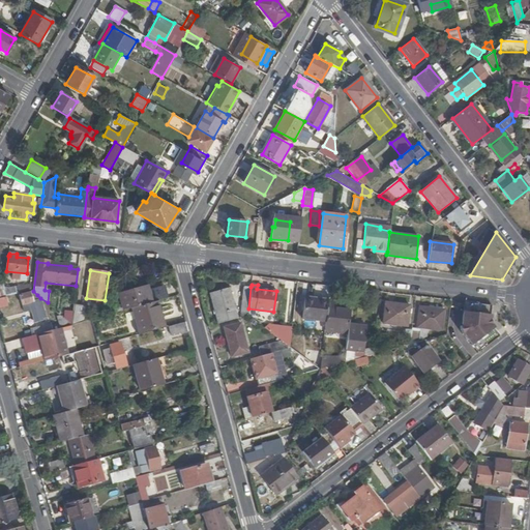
[(114,306),(116,313),(131,308),(157,301),(167,299),(163,286),(148,290),(146,286),(119,294),(121,304),(114,306)]
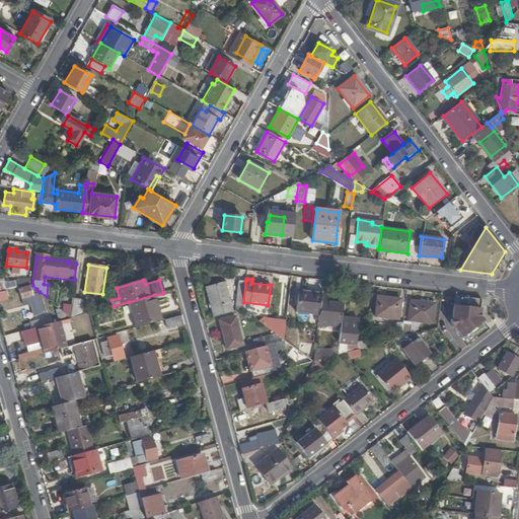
[(238,281),(235,310),(242,308),(243,302),(245,281),(238,281)]
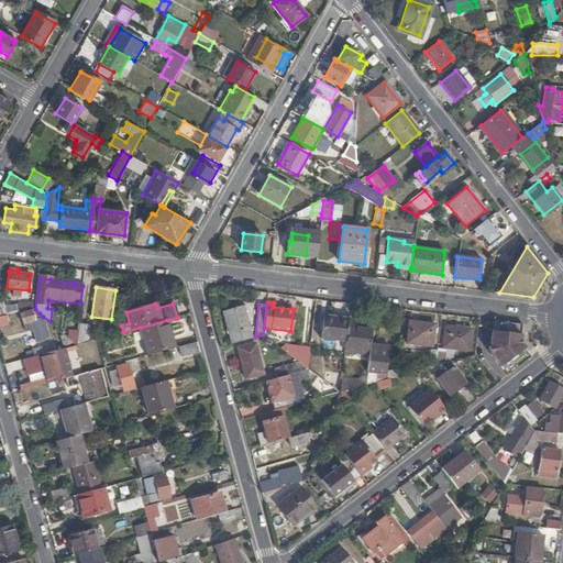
[(223,311),(232,343),(251,338),(243,306),(223,311)]
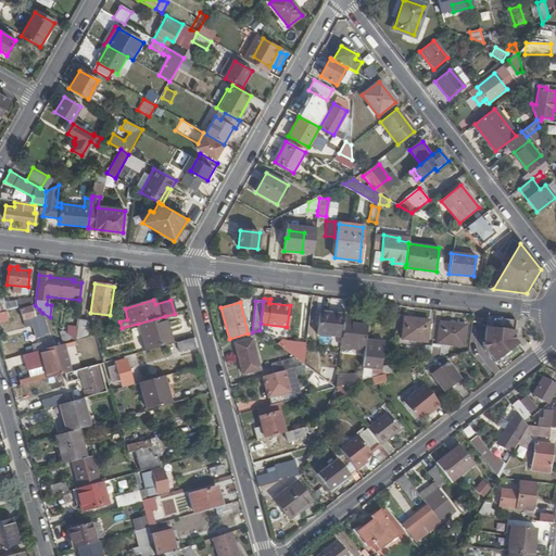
[(49,335),(42,313),(34,315),(32,306),(21,310),(23,320),(28,318),(35,339),(49,335)]
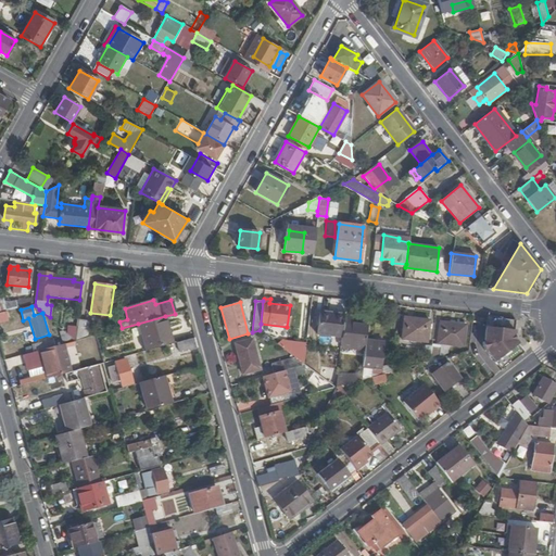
[(0,320),(19,316),(17,308),(0,313),(0,320)]
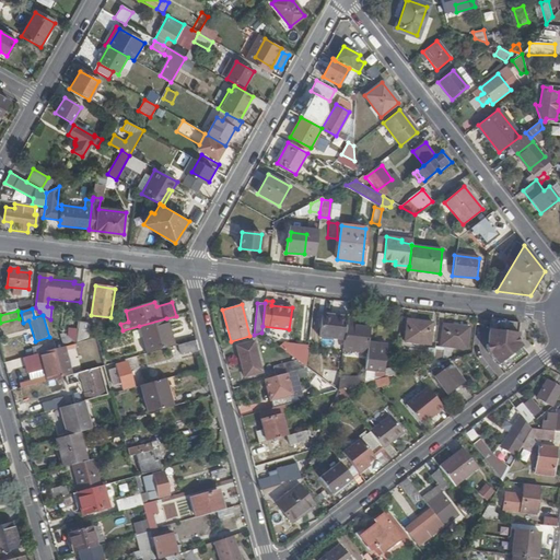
[(346,318),(323,315),(319,338),(343,340),(346,318)]
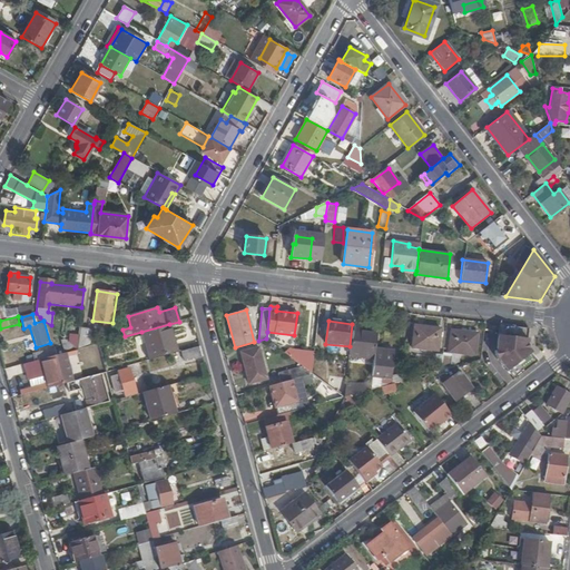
[(362,324),(352,323),(352,324),(350,346),(349,356),(373,360),(375,349),(376,334),(361,332),(362,324)]
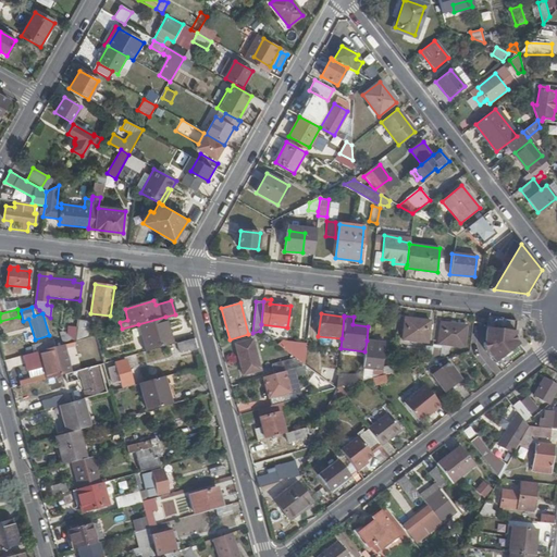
[(138,324),(146,351),(173,344),(165,317),(138,324)]
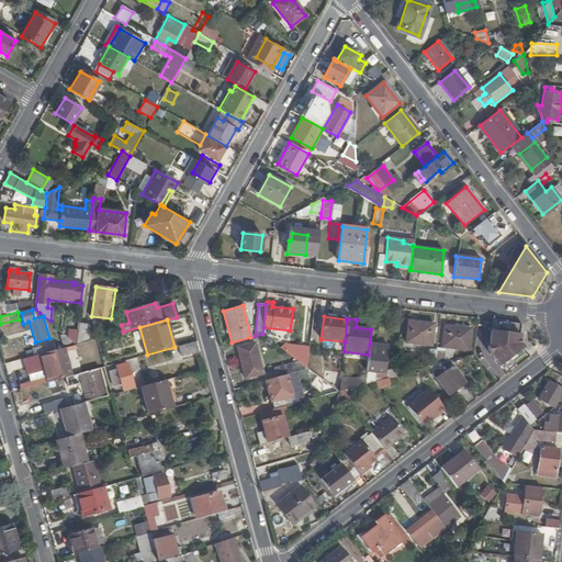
[(494,357),(507,374),(530,357),(520,341),(521,324),(493,321),(491,344),(492,347),(489,347),(490,355),(493,355),(494,357)]
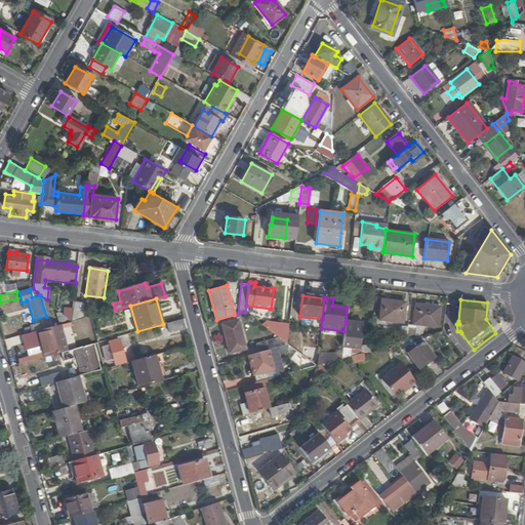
[(405,303),(381,300),(379,320),(403,323),(405,303)]
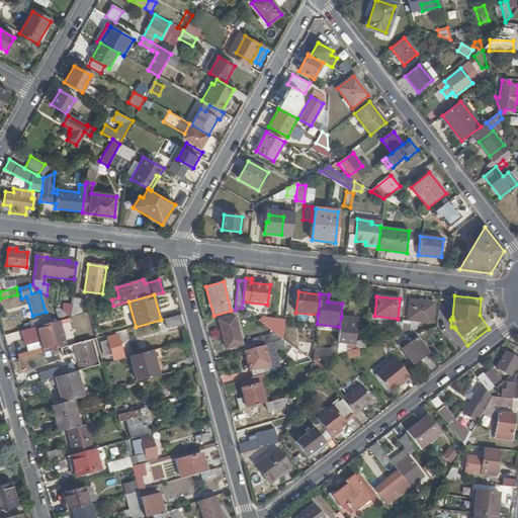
[(83,298),(72,297),(71,310),(70,318),(81,315),(83,298)]
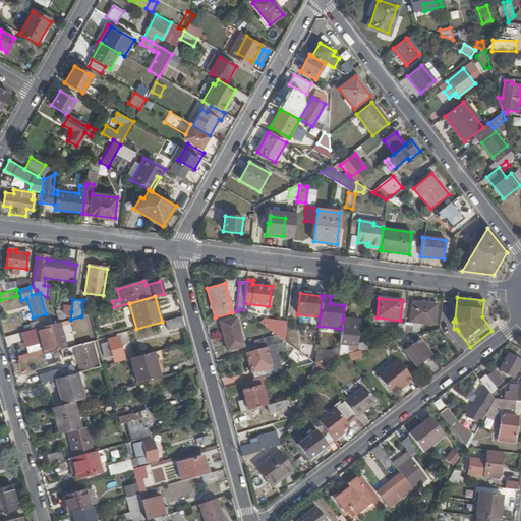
[(437,305),(413,302),(410,322),(433,325),(437,305)]
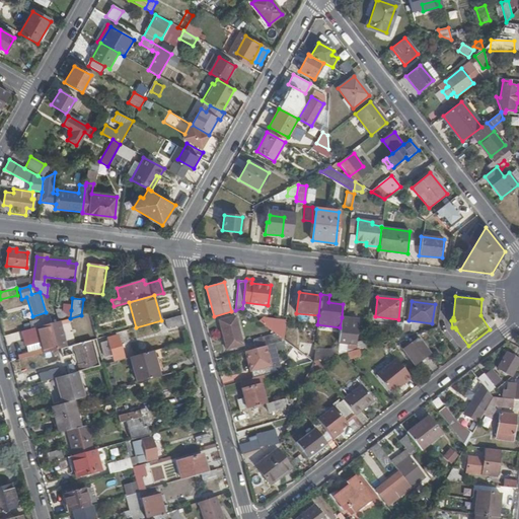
[(63,312),(70,318),(71,310),(63,309),(63,312)]
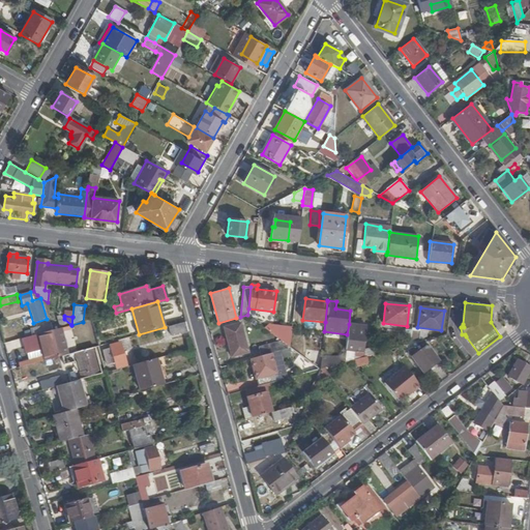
[(172,335),(187,331),(185,322),(169,326),(172,335)]
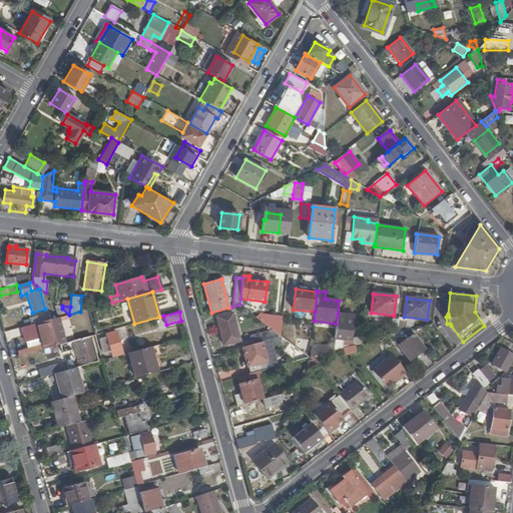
[(29,319),(31,326),(34,325),(50,320),(48,313),(29,319)]
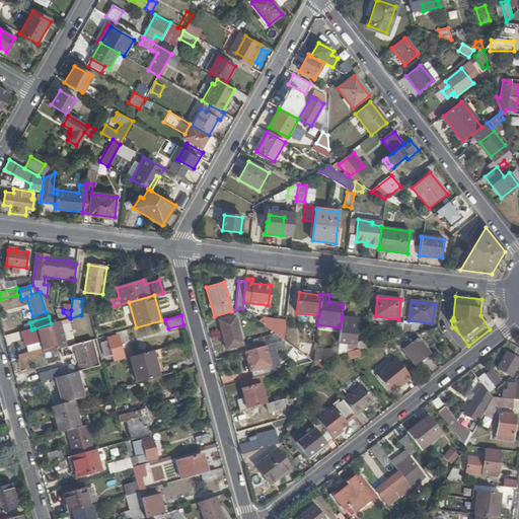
[(235,316),(219,320),(226,350),(242,346),(235,316)]
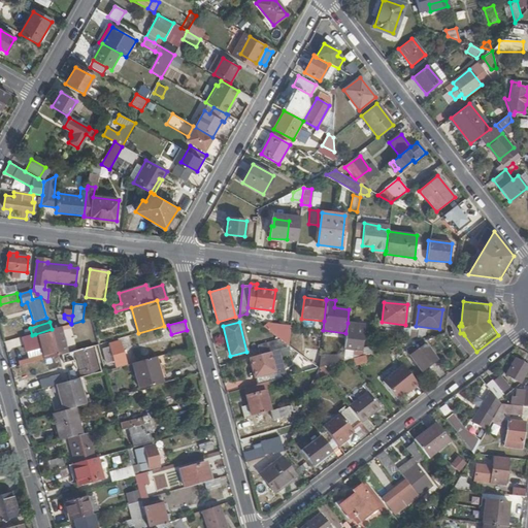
[(364,325),(348,323),(345,333),(342,361),(350,359),(360,357),(364,325)]
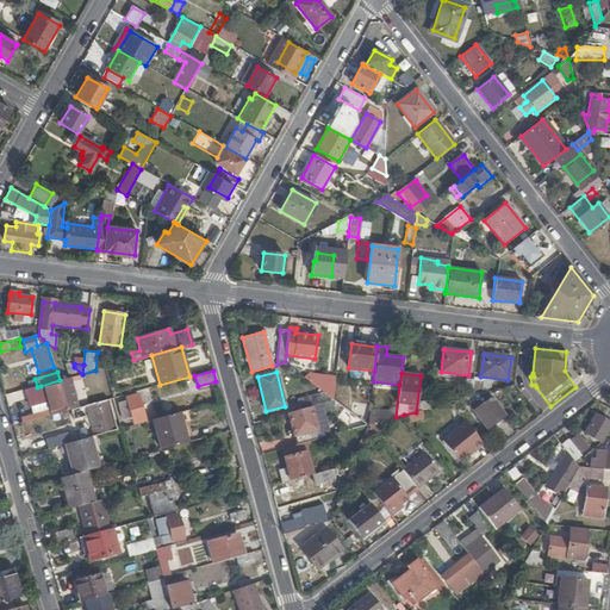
[(310,375),(306,379),(324,393),(325,394),(330,387),(319,380),(310,375)]
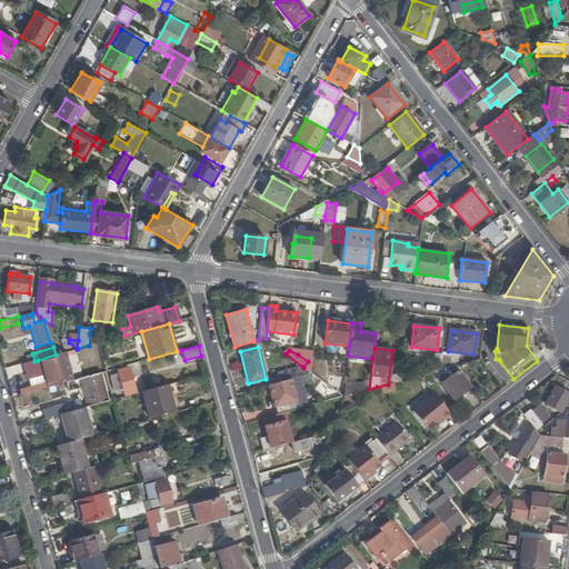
[(38,360),(46,388),(55,386),(69,381),(61,353),(56,355),(38,360)]
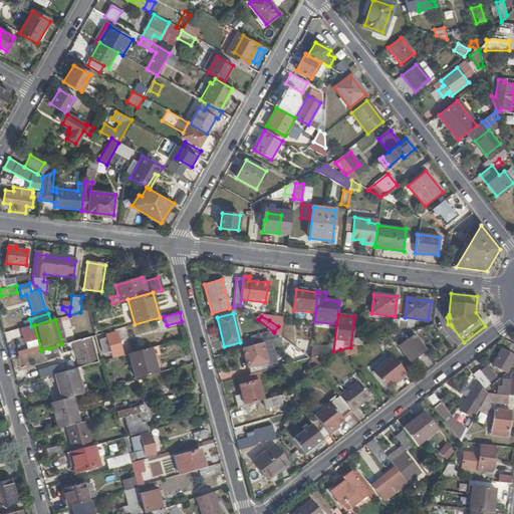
[(393,320),(391,336),(398,334),(399,320),(393,320)]
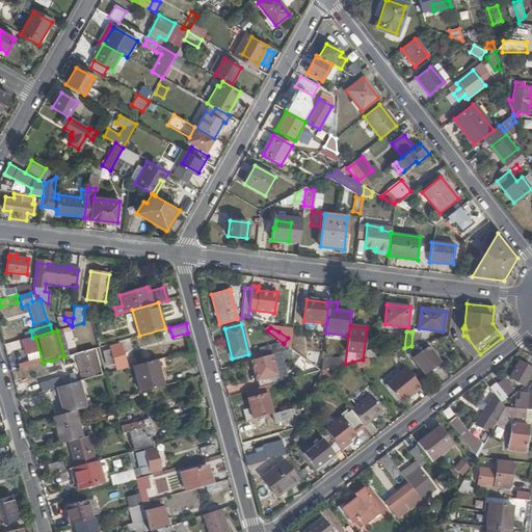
[(420,333),(413,331),(411,346),(418,344),(420,333)]
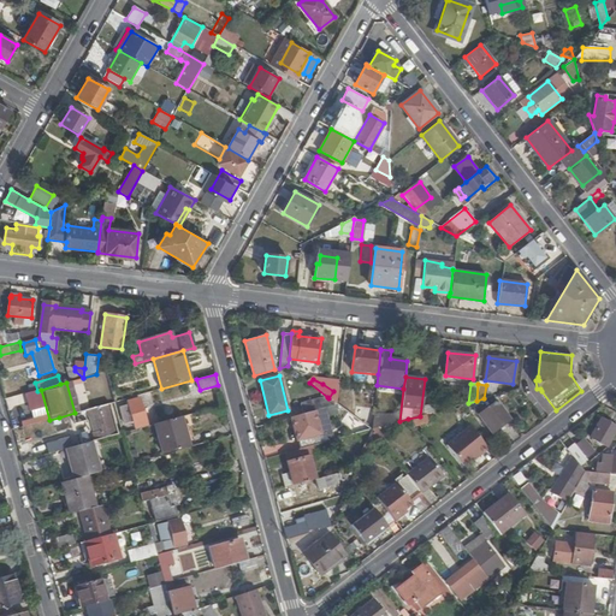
[(128,404),(132,422),(134,428),(147,425),(140,397),(126,401),(128,404)]
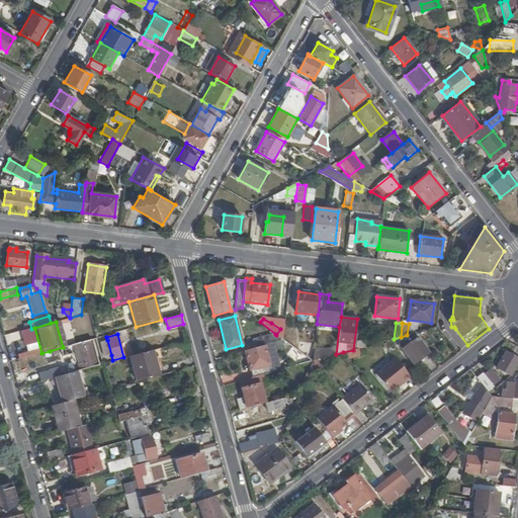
[(253,340),(255,347),(282,339),(276,335),(275,334),(253,340)]
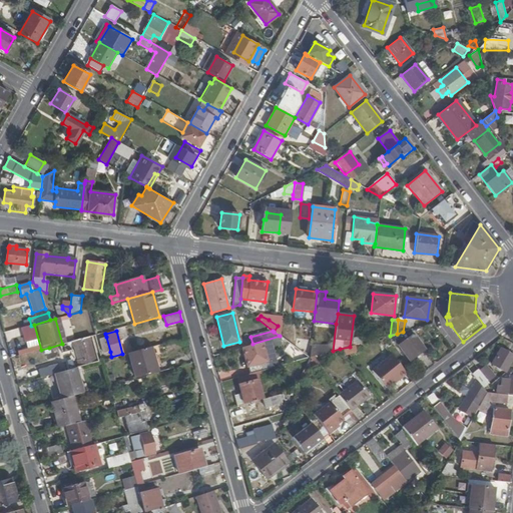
[(12,337),(17,357),(35,352),(33,346),(30,346),(26,333),(12,337)]
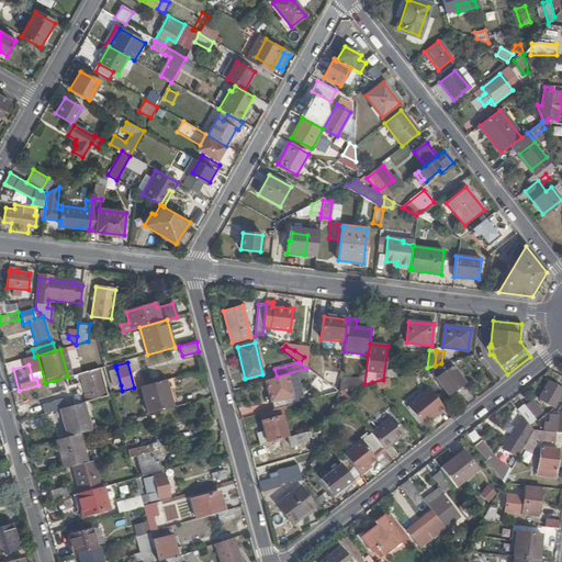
[(464,383),(452,367),(436,379),(449,395),(464,383)]
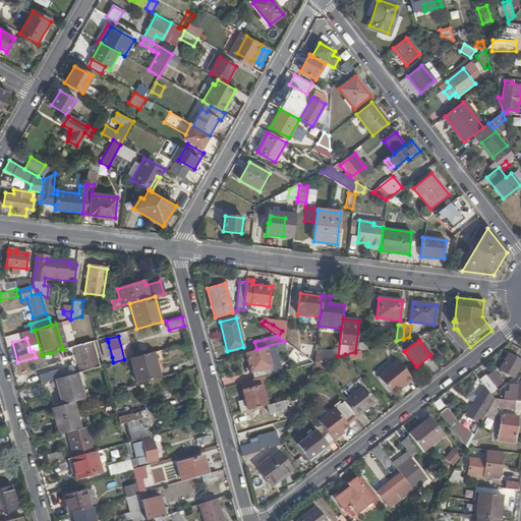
[(82,364),(77,365),(79,372),(99,367),(92,341),(72,347),(73,352),(79,351),(82,364)]
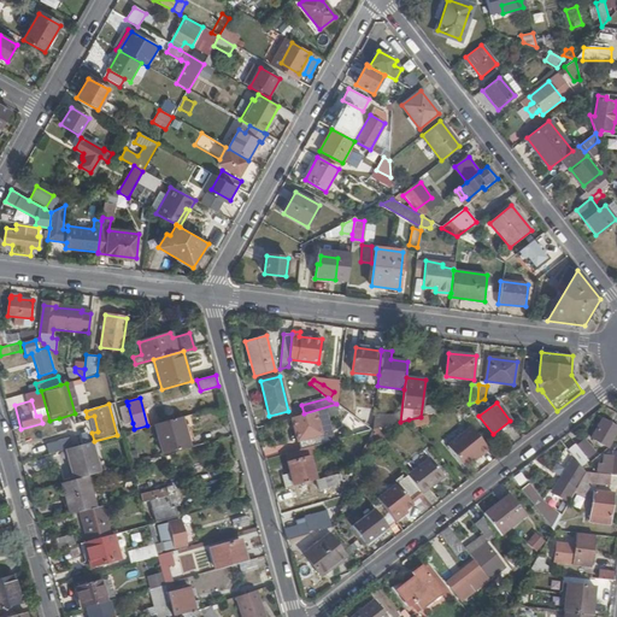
[(133,423),(128,405),(119,407),(124,425),(133,423)]
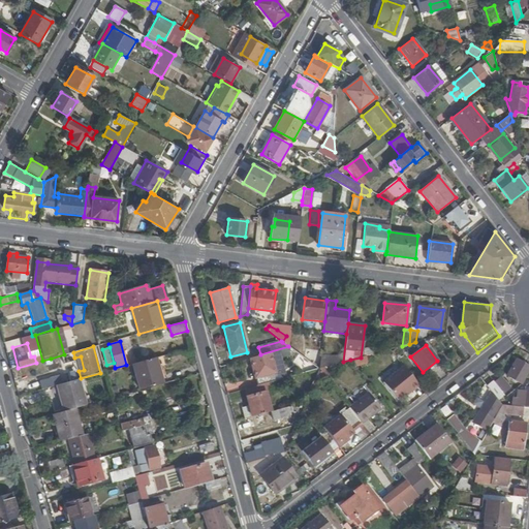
[(66,362),(64,354),(51,359),(52,364),(54,363),(54,365),(66,362)]
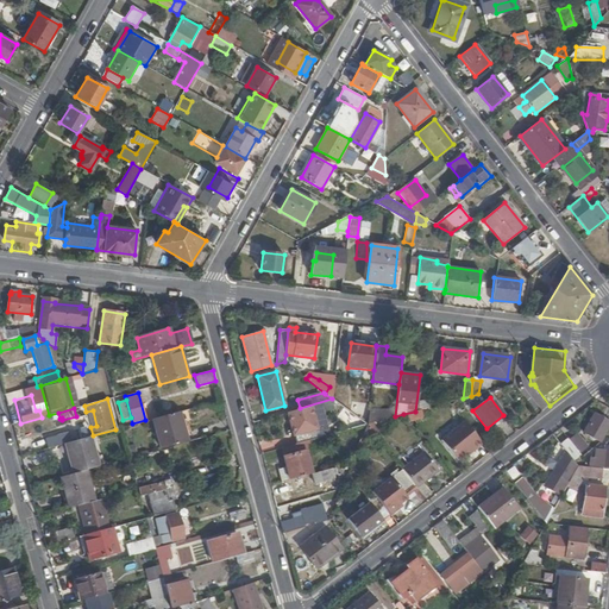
[(415,412),(403,414),(407,420),(422,415),(420,409),(415,412)]
